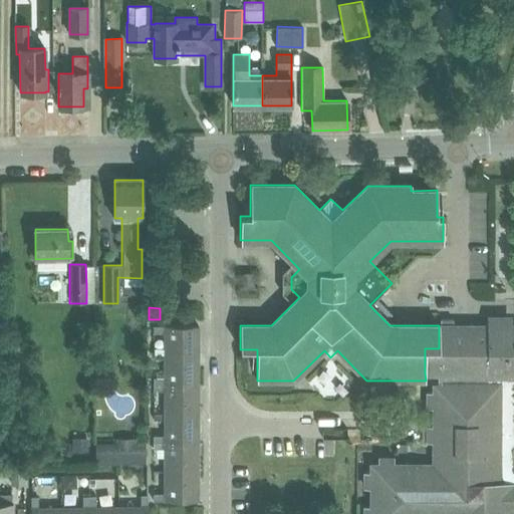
[(153,325),(153,332),(164,332),(164,355),(198,355),(198,325),(153,325)]
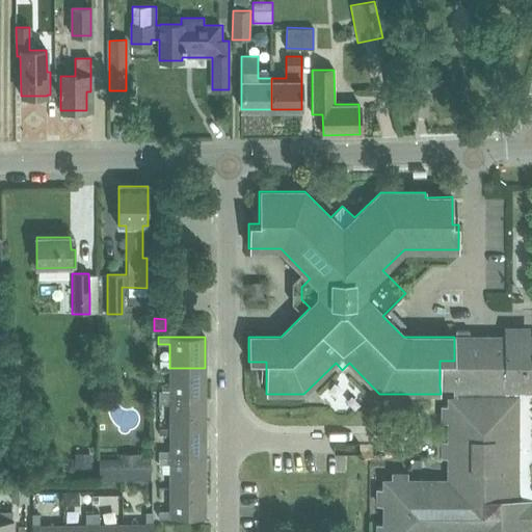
[(531,531),(531,339),(454,340),(454,361),(440,361),(440,386),(452,386),(453,395),(456,395),(456,406),(443,405),(443,422),(453,423),(453,441),(443,441),(443,457),(455,457),(455,469),(451,469),(452,483),(416,483),(416,485),(407,485),(407,475),(391,475),(391,488),(378,488),(378,505),(388,505),(388,523),(378,523),(377,531),(417,531),(418,527),(422,527),(421,531),(531,531)]
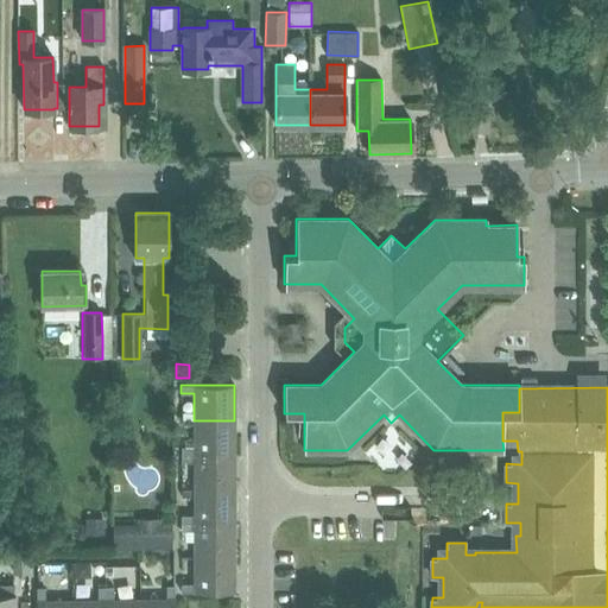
[(234,455),(234,420),(194,420),(194,447),(181,447),(181,455),(234,455)]
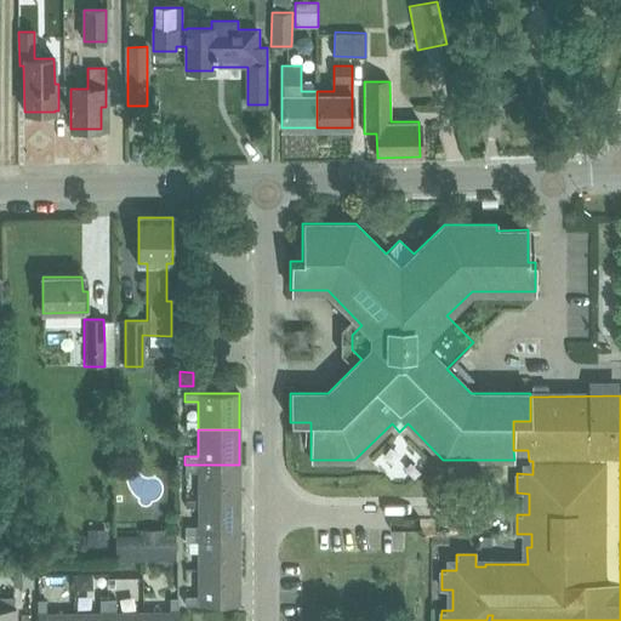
[(239,465),(184,465),(184,471),(197,471),(197,499),(239,499),(239,465)]
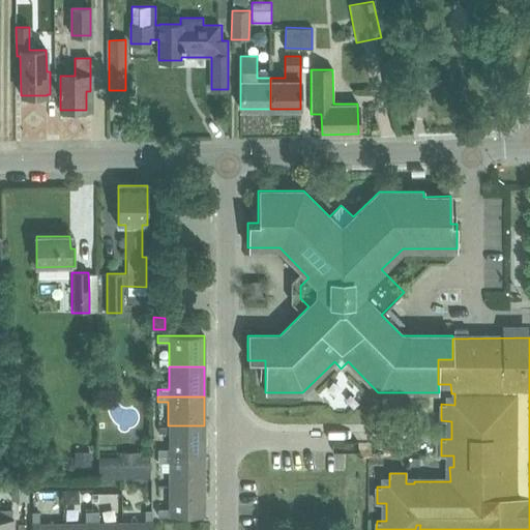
[(204,455),(204,425),(168,425),(168,432),(168,448),(156,448),(156,455),(204,455)]
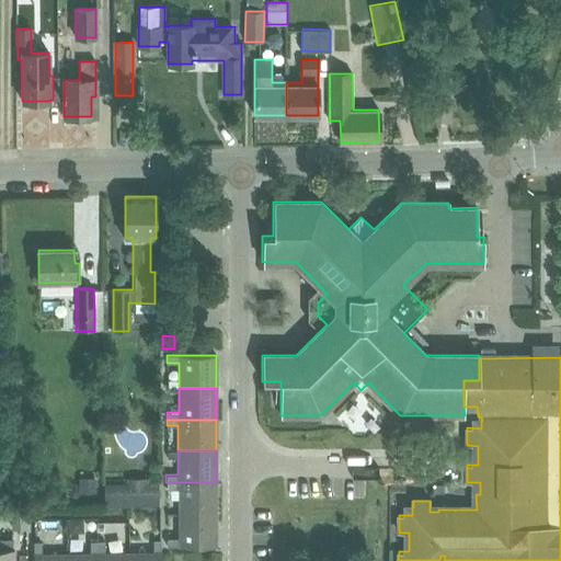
[(104,500),(156,502),(157,480),(105,478),(104,500)]
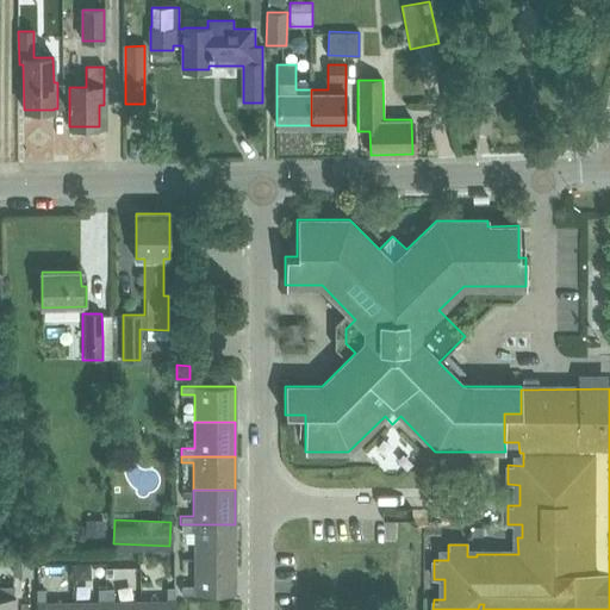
[(194,559),(235,559),(235,524),(180,524),(180,531),(194,531),(194,559)]
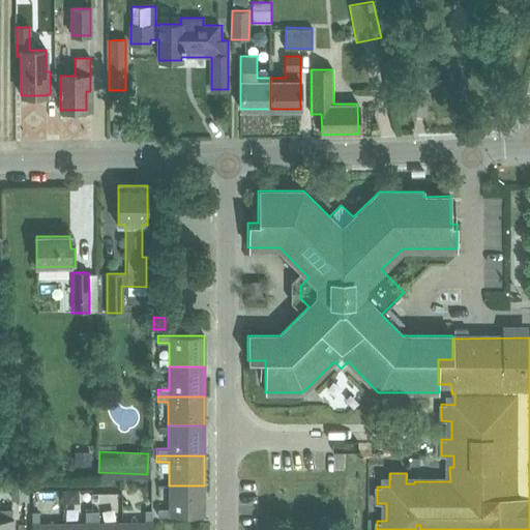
[(75,457),(74,469),(90,470),(91,458),(75,457)]
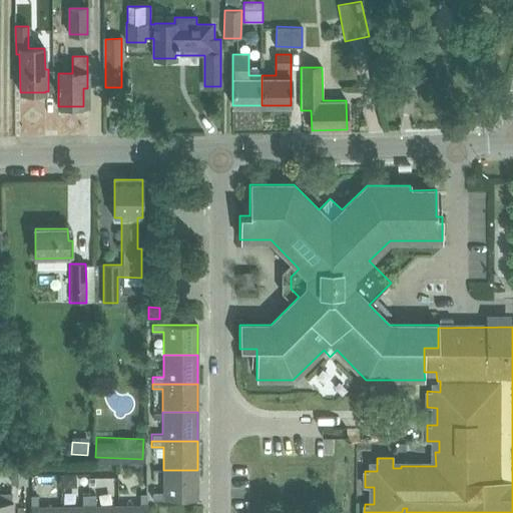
[(23,465),(11,466),(12,483),(24,483),(23,465)]
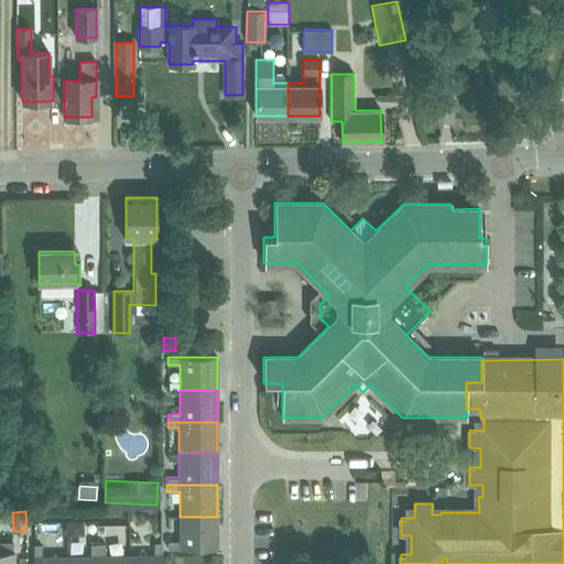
[(217,549),(217,517),(180,517),(179,541),(167,541),(167,549),(217,549)]
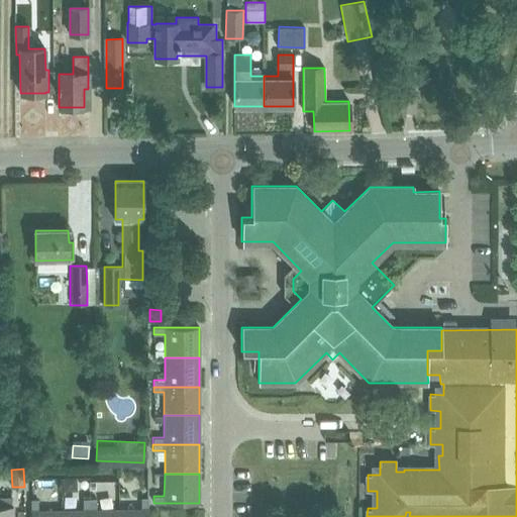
[(76,478),(64,478),(65,490),(73,490),(77,486),(76,478)]
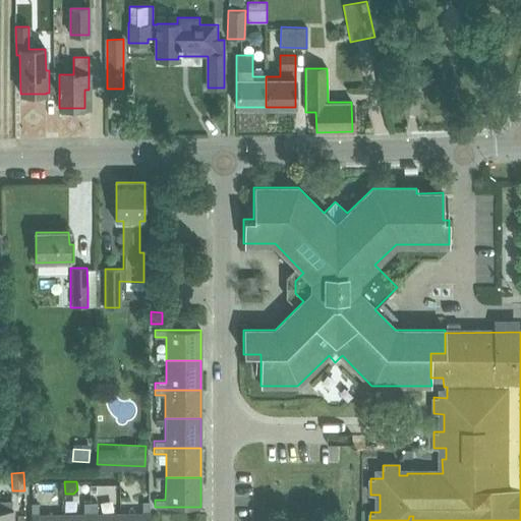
[(12,520),(13,510),(12,510),(12,500),(0,500),(0,520),(12,520)]
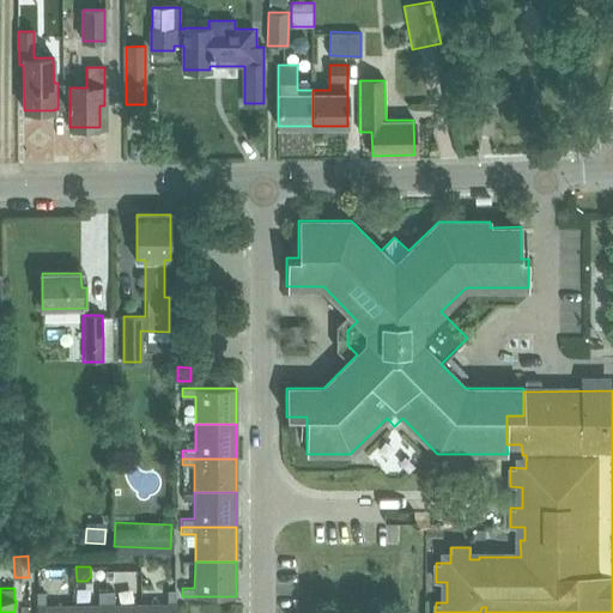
[(141,605),(140,612),(176,612),(176,590),(168,590),(168,604),(141,605)]
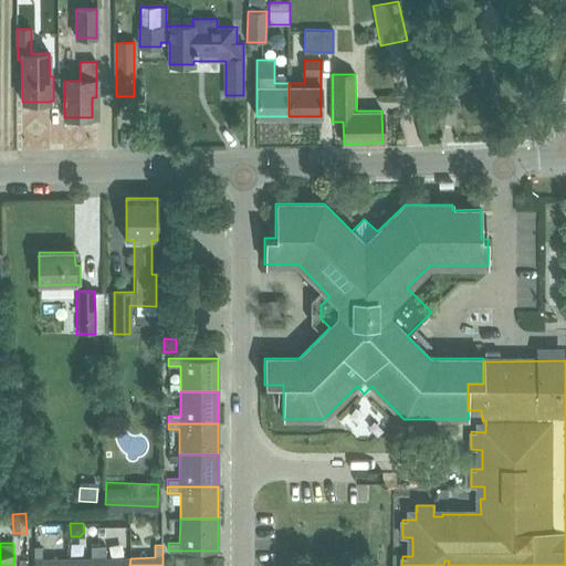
[(66,559),(66,565),(97,565),(98,546),(91,546),(91,558),(66,559)]
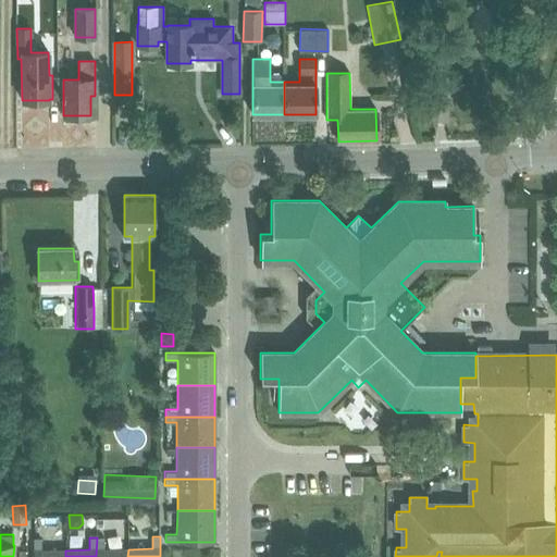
[(96,556),(127,556),(128,549),(103,549),(103,537),(97,537),(96,556)]
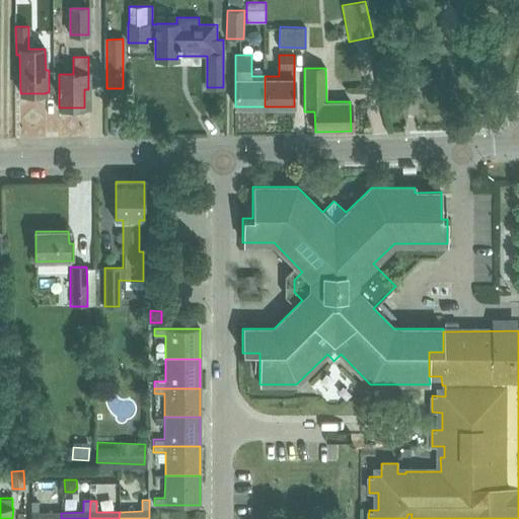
[(61,518),(61,513),(39,513),(39,502),(31,502),(31,513),(30,518),(61,518)]
